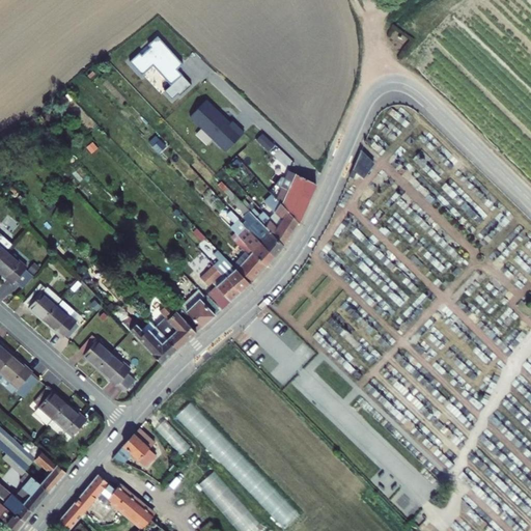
[(182,63),(156,35),(146,44),(148,47),(140,54),(138,52),(128,61),(140,75),(151,64),(169,84),(180,74),(175,68),(182,63)]
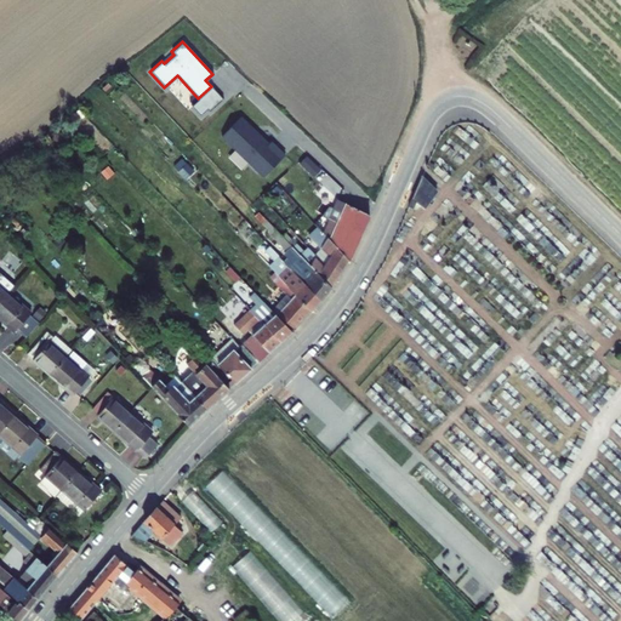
[(268,143),(240,117),(221,136),(265,176),(285,154),(271,141),(268,143)]
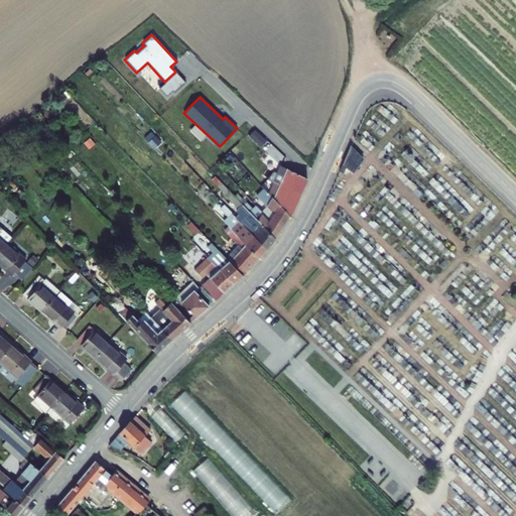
[(265,140),(254,130),(249,135),(260,145),(265,140)]
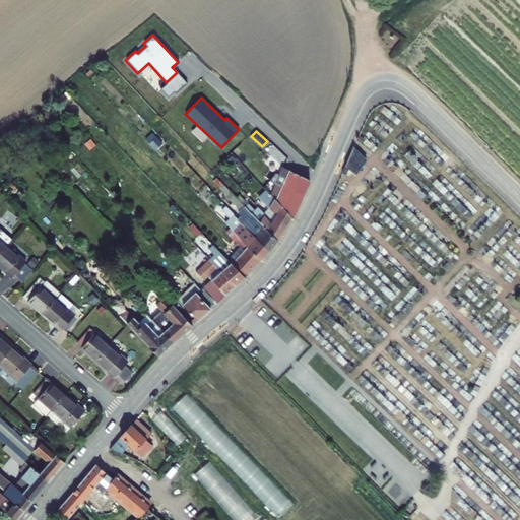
[(352,149),(344,169),(359,174),(366,155),(352,149)]
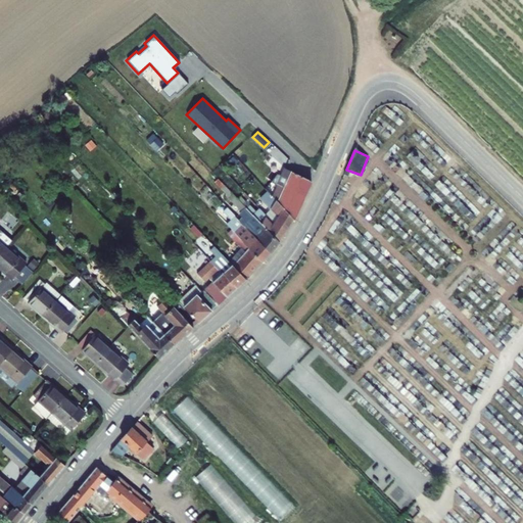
[(276,176),(272,182),(278,185),(278,183),(294,191),(293,192),(303,197),(312,180),(285,168),(280,178),(276,176)]
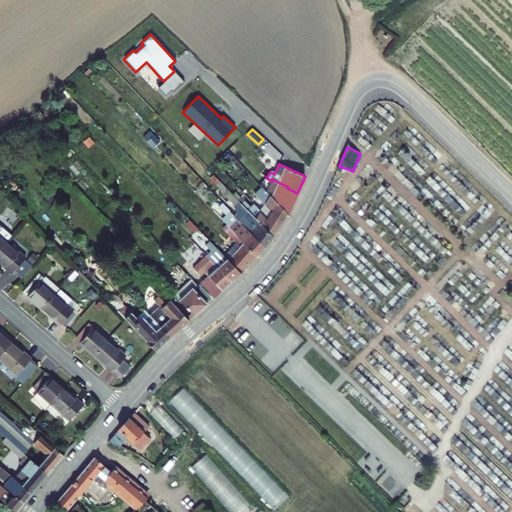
[(214,174),(210,178),(223,191),(226,188),(214,174)]
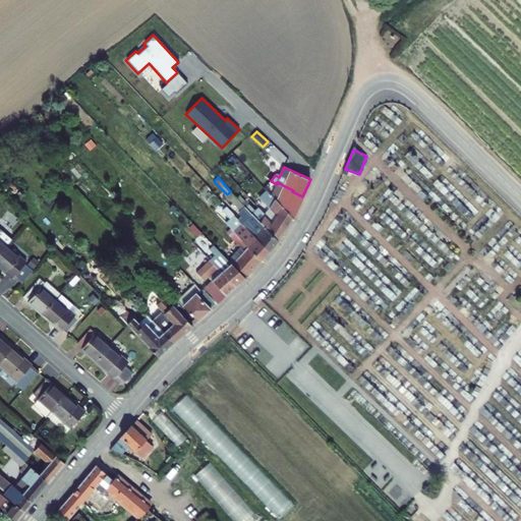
[(272,195),(293,218),(302,196),(292,191),(293,190),(277,182),(277,184),(272,195)]
